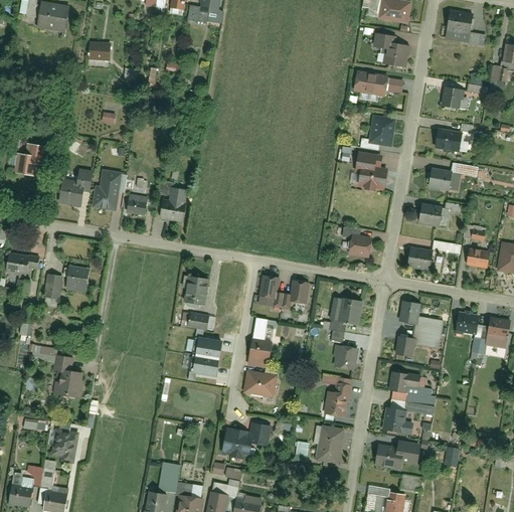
[(175,0),(175,7),(188,9),(190,0),(175,0)]
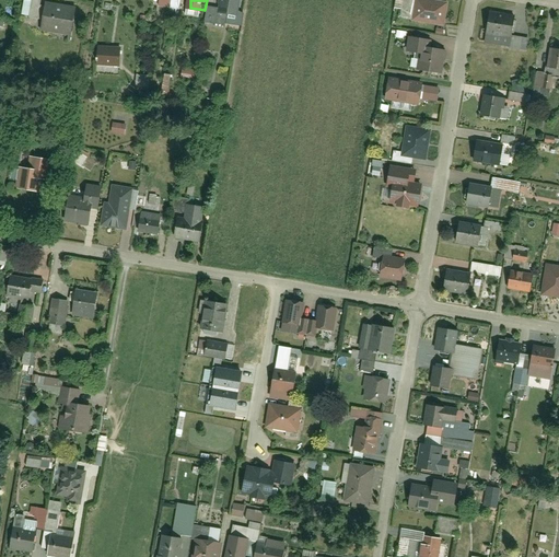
[(208,7),(206,22),(230,26),(231,18),(242,19),(245,0),(223,0),(222,9),(208,7)]
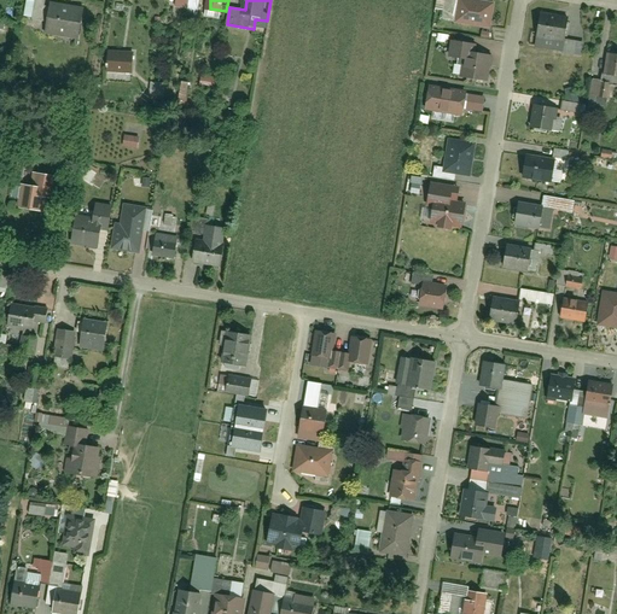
[(454,21),(489,27),(492,1),(483,0),(457,0),(454,17),(454,21)]
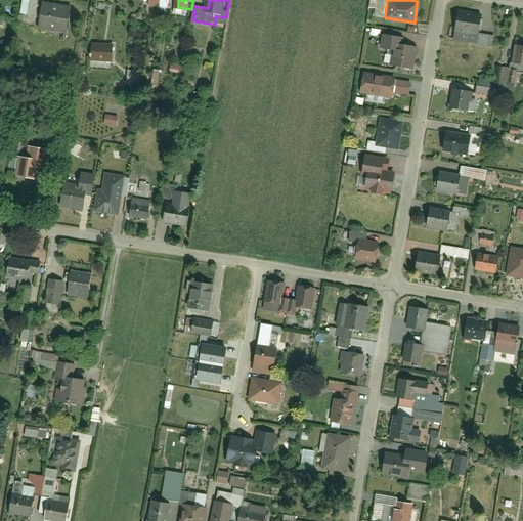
[(44,1),(40,25),(69,31),(73,6),(44,1)]
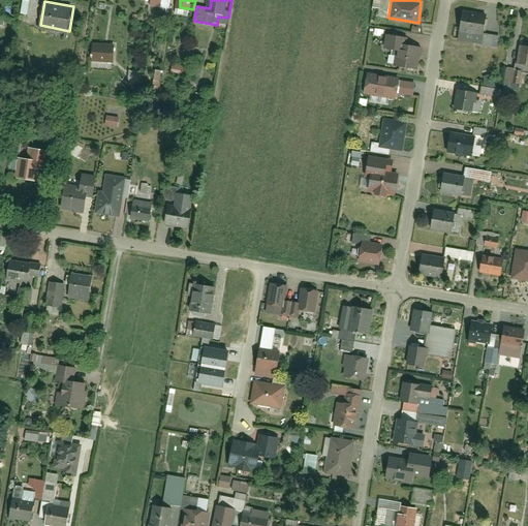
[(485,13),(460,9),(456,38),(479,43),(485,13)]
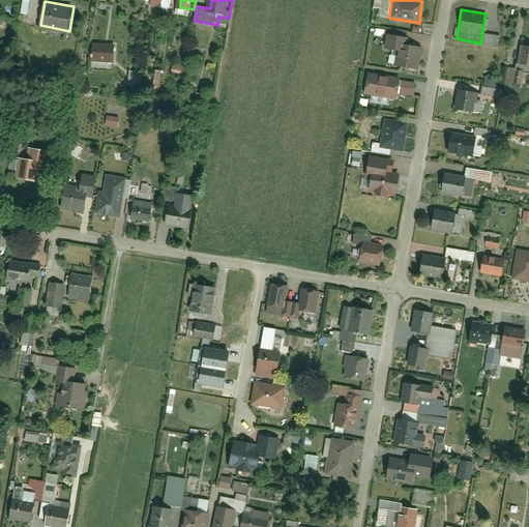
[(416,68),(419,46),(407,44),(408,37),(384,33),(382,49),(392,51),(391,64),(416,68)]
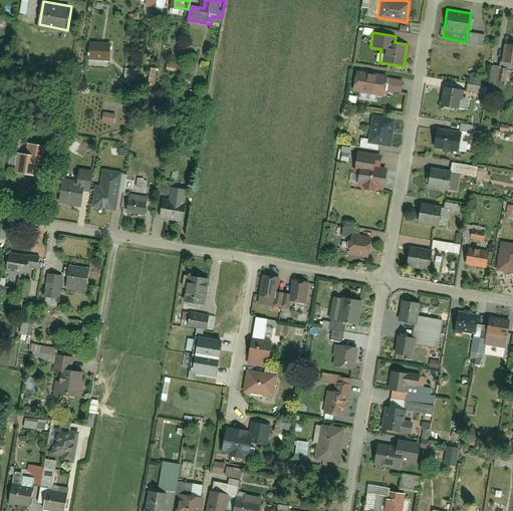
[(113,42),(90,40),(88,57),(113,59),(113,42)]
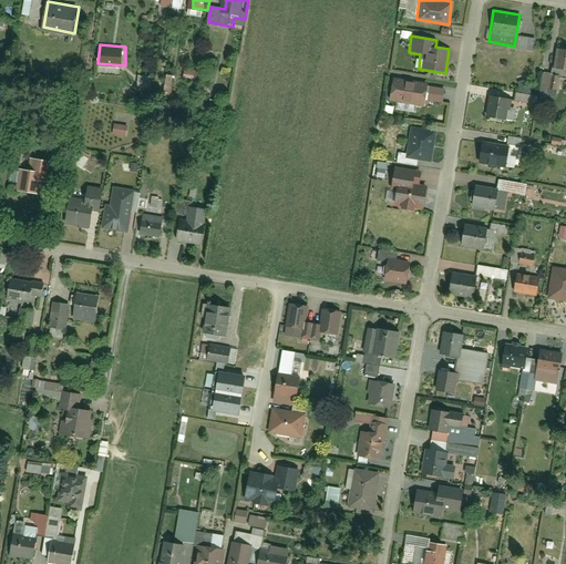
[(565,49),(554,47),(549,68),(565,70),(565,49)]
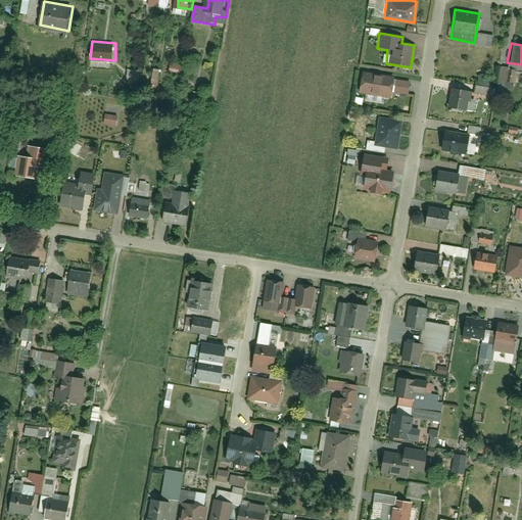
[(407,95),(410,80),(360,71),(356,91),(389,96),(391,92),(407,95)]
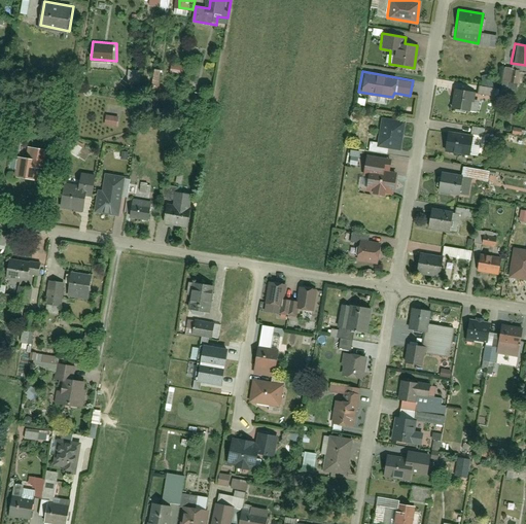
[(451,90),(448,108),(480,113),(483,94),(451,90)]
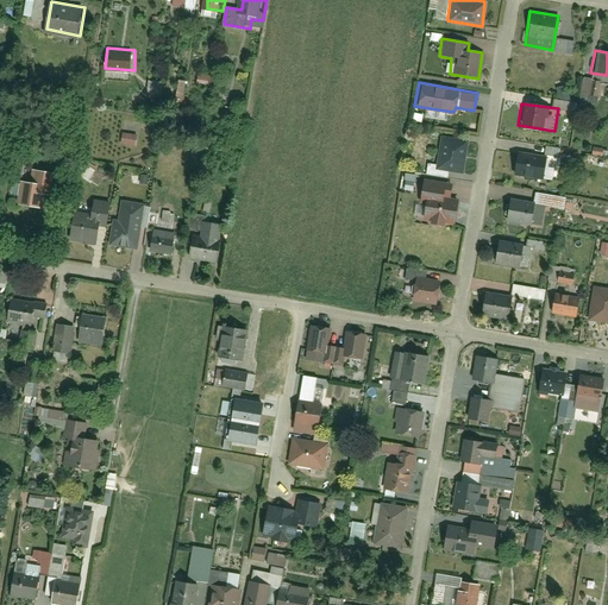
[(124,131),(121,142),(139,145),(140,134),(124,131)]
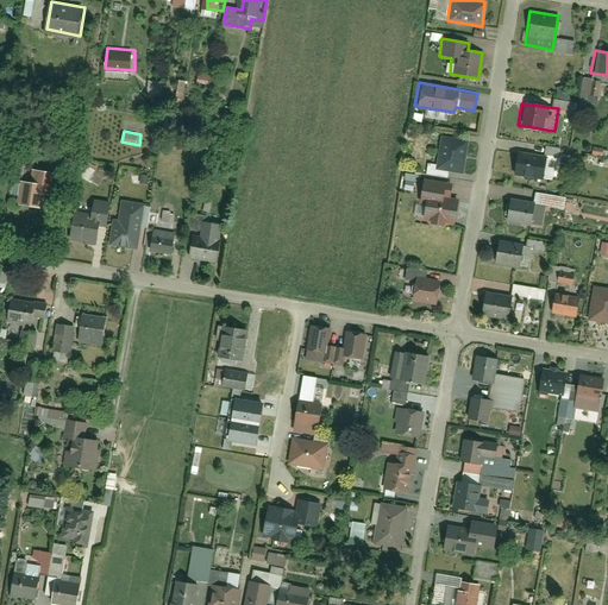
[(432,166),(462,172),(468,140),(439,136),(432,166)]
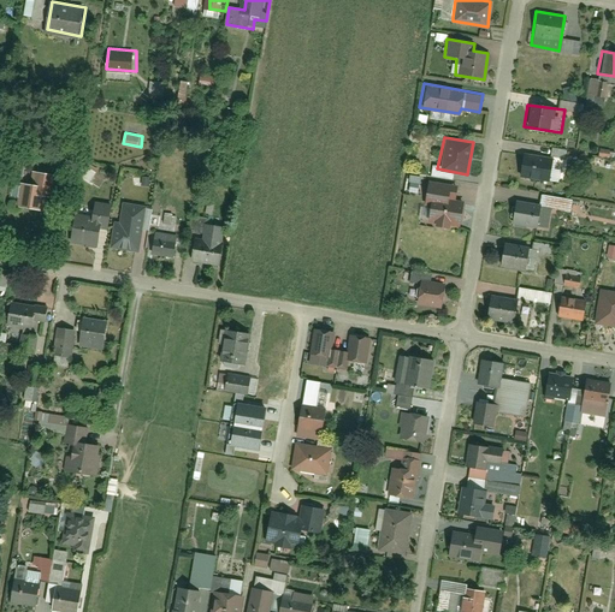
[(516,174),(551,180),(555,160),(520,153),(516,174)]
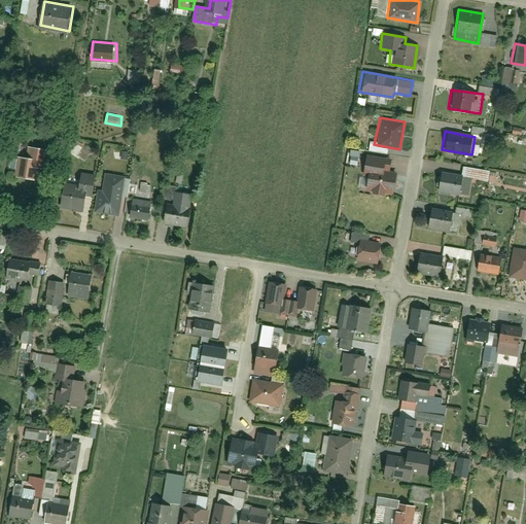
[(20,155),(16,176),(37,179),(39,167),(50,169),(54,150),(32,147),(31,158),(20,155)]
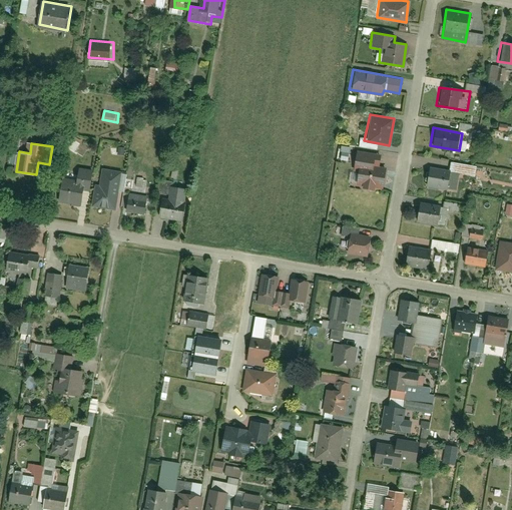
[(350,184),(384,190),(386,169),(378,167),(380,155),(350,150),(347,167),(353,168),(350,184)]
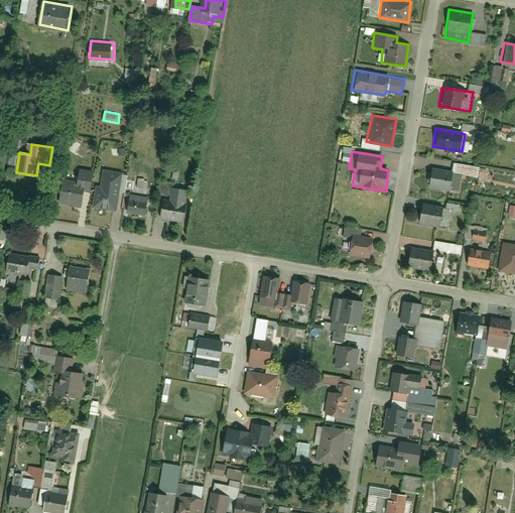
[(99,185),(96,205),(120,209),(126,173),(106,169),(103,185),(99,185)]
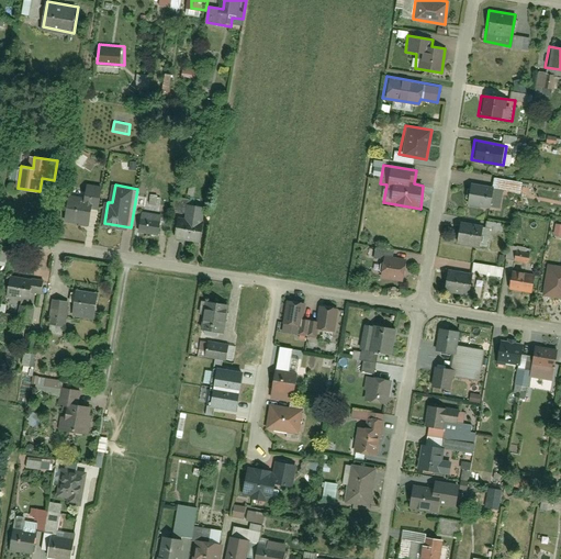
[(466,203),(489,207),(491,188),(468,185),(466,203)]
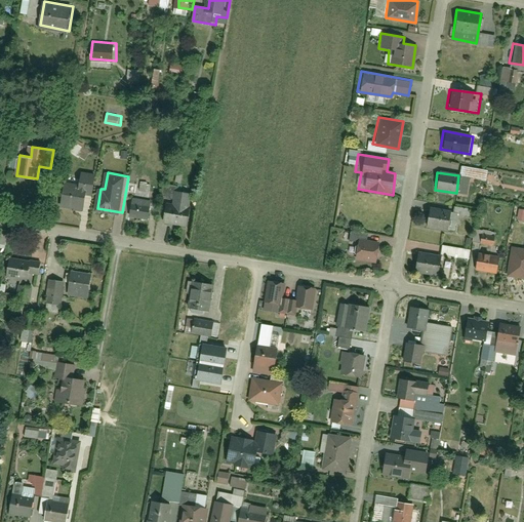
[(64,185),(61,201),(91,207),(96,177),(82,175),(80,188),(64,185)]
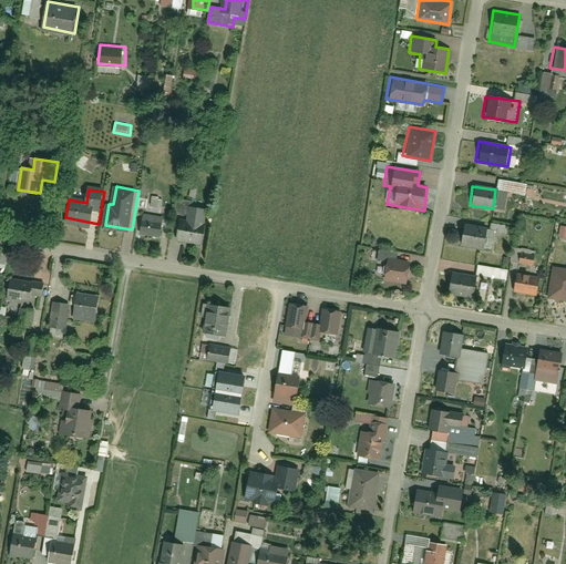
[(182,216),(178,237),(204,243),(208,209),(192,207),(188,217),(182,216)]
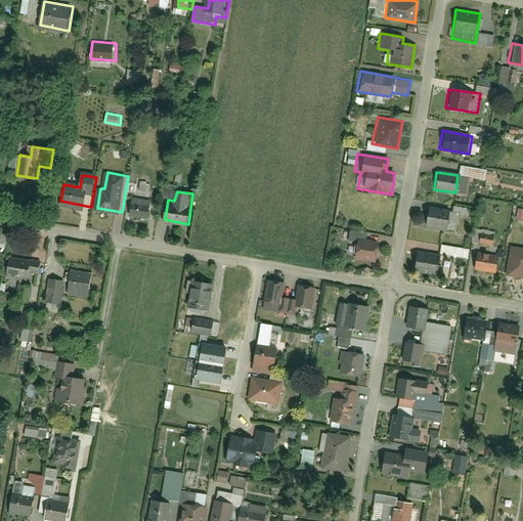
[(133,200),(131,213),(151,217),(154,204),(133,200)]
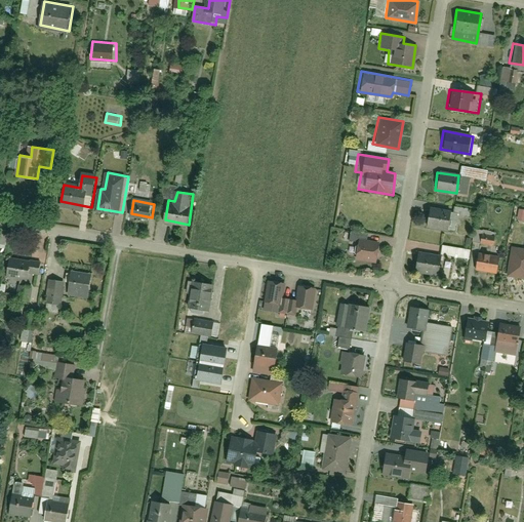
[(424,227),(447,230),(449,212),(427,208),(424,227)]
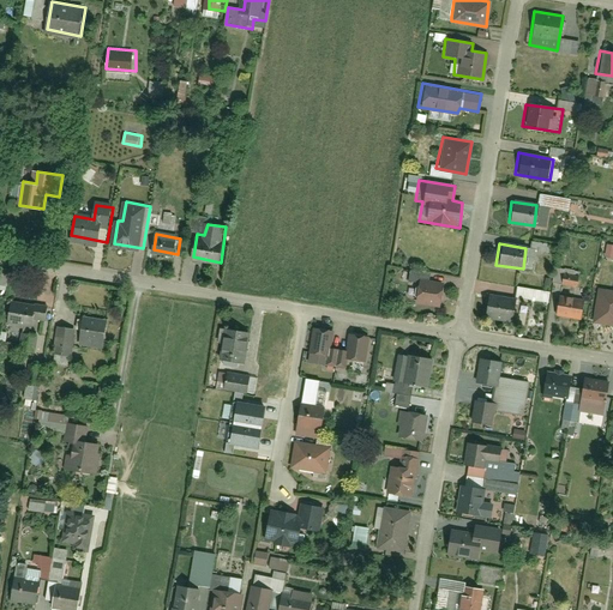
[(413,301),(442,307),(445,284),(416,279),(413,301)]
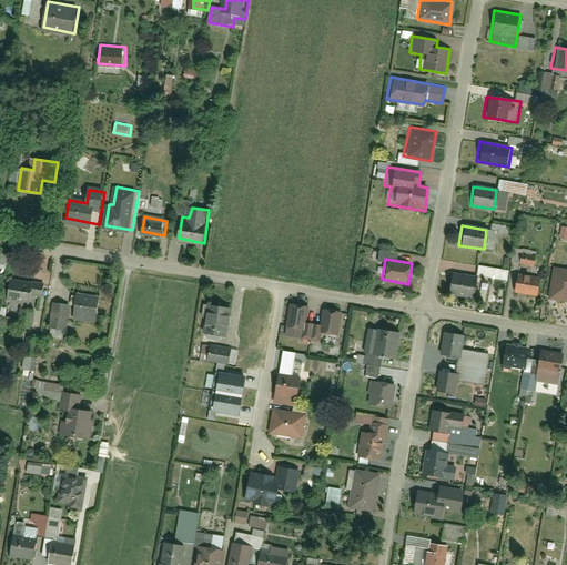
[(566,268),(550,265),(545,295),(566,300),(566,268)]
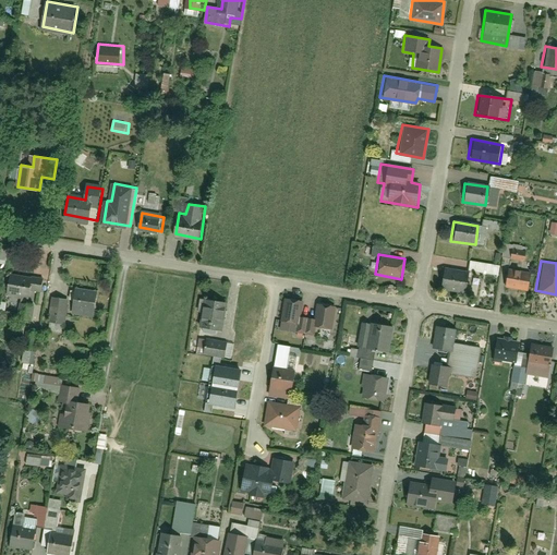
[(464,292),(468,270),(443,267),(439,287),(464,292)]
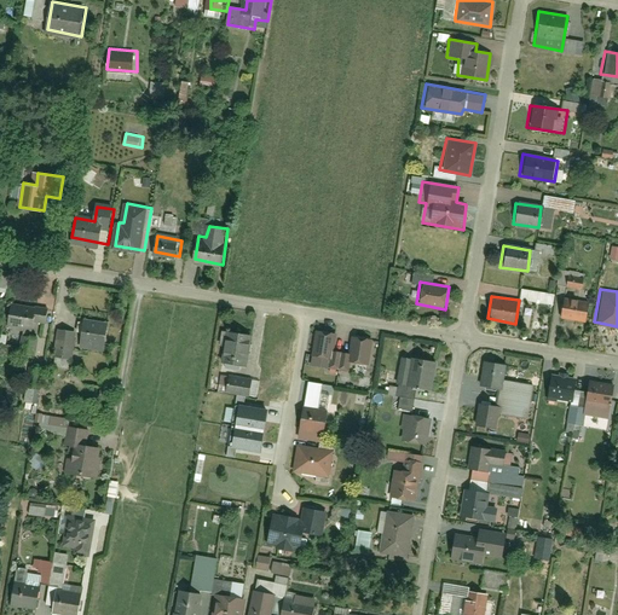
[(585,321),(589,301),(560,296),(556,318),(585,321)]
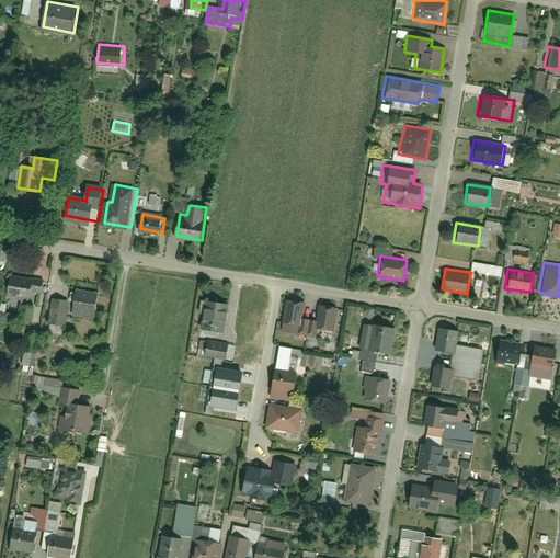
[(10,293),(34,297),(38,279),(13,274),(10,293)]
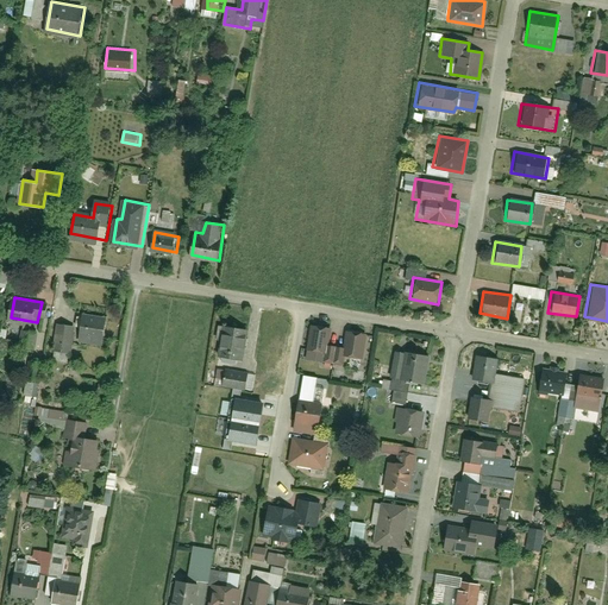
[(86,313),(81,335),(107,340),(112,317),(86,313)]
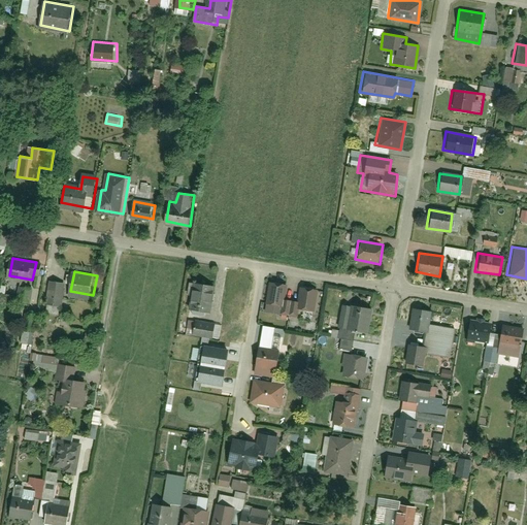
[(45,302),(63,305),(67,282),(50,277),(45,302)]
